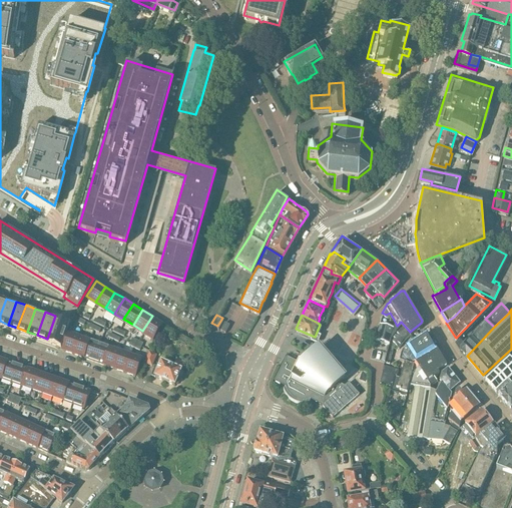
[(55,316),(47,339),(58,343),(60,343),(68,320),(55,316)]
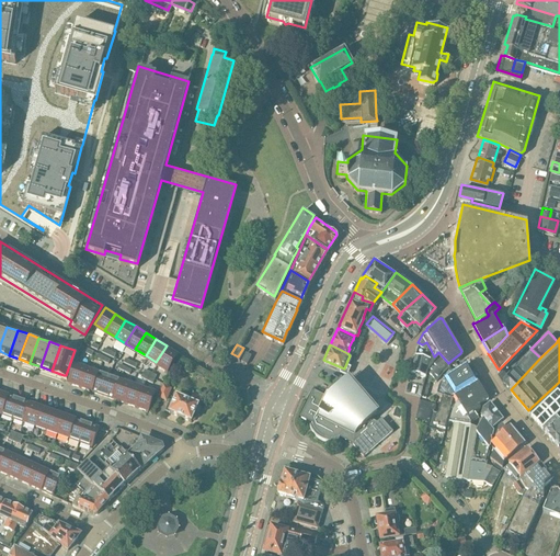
[(167,345),(156,362),(166,369),(176,352),(167,345)]
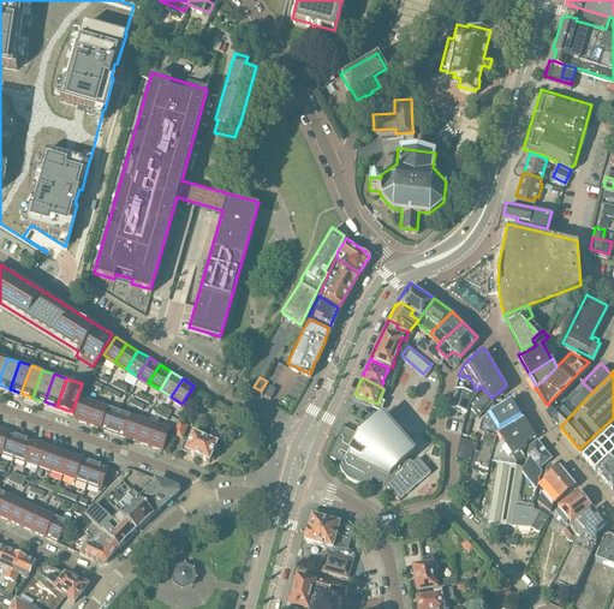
[(269,382),(263,392),(269,395),(274,386),(272,384),(269,382)]
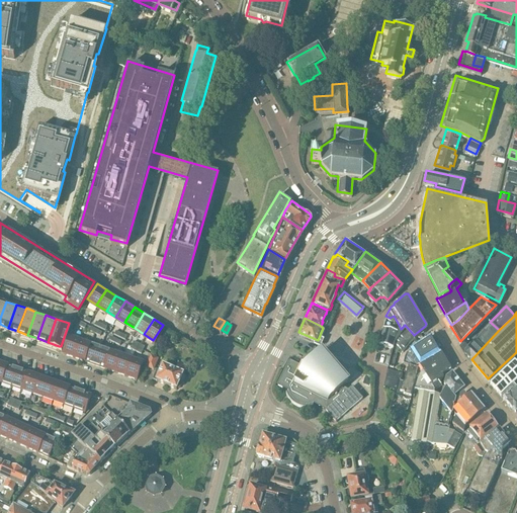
[(471,359),(499,330),(490,322),(476,337),(474,336),(470,339),(462,347),(464,349),(463,349),(463,350),(464,352),(466,352),(469,355),(468,356),(471,359)]
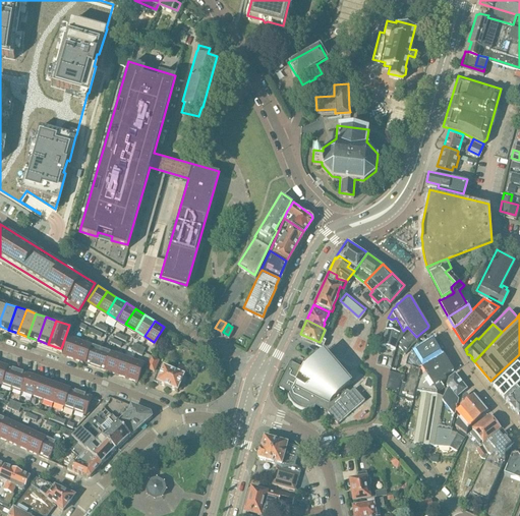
[(385,327),(381,343),(394,346),(395,347),(395,345),(396,342),(400,336),(403,331),(400,325),(399,330),(385,327)]
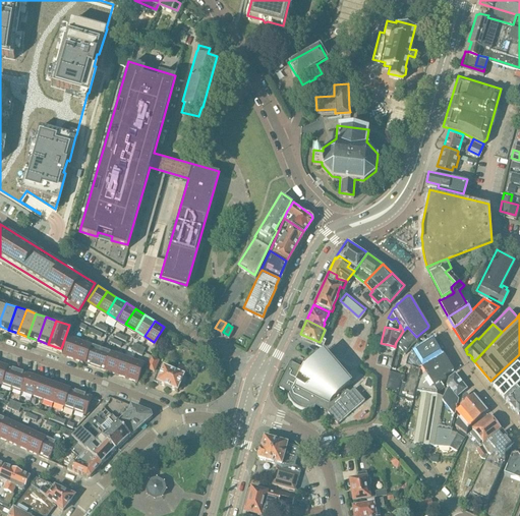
[(390,364),(389,364),(394,366),(399,348),(404,350),(410,343),(416,337),(407,329),(400,336),(396,342),(395,347),(394,346),(392,354),(392,355),(390,364)]
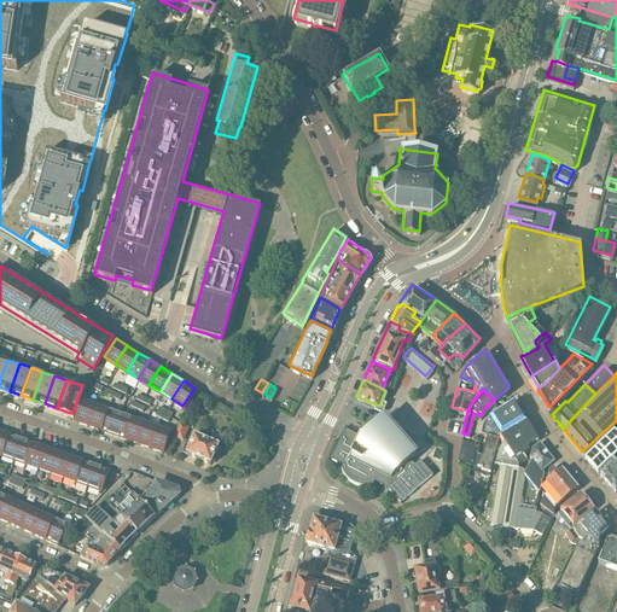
[(82,397),(75,418),(87,423),(94,402),(82,397)]
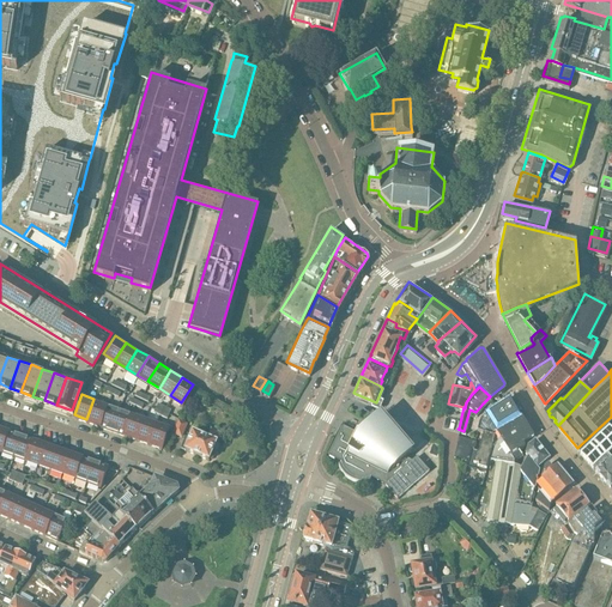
[(496,429),(522,414),(521,413),(509,394),(508,394),(484,411),(480,414),(479,417),(477,424),(477,428),(483,429),(479,441),(491,444),(496,429)]
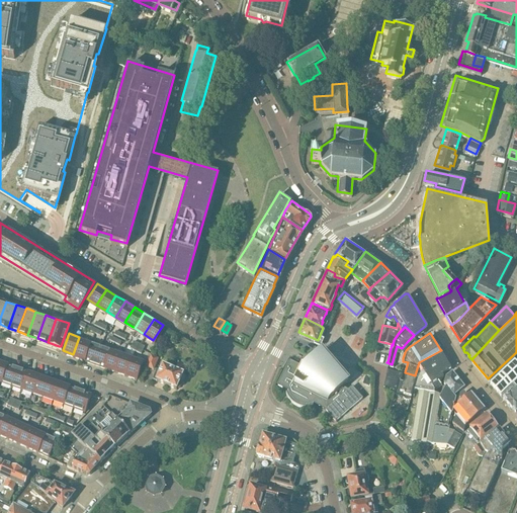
[(79,337),(73,354),(83,357),(89,340),(79,337)]
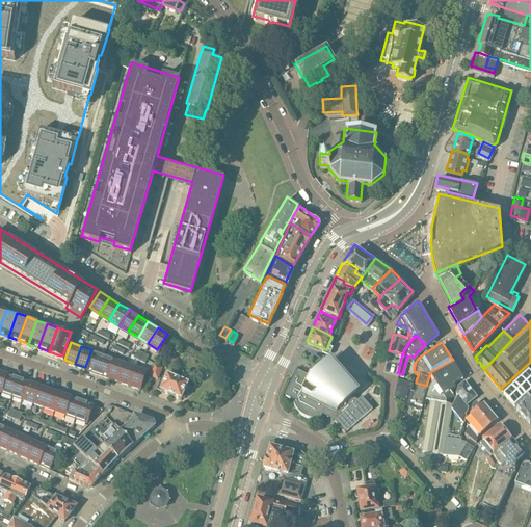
[(91,349),(85,367),(97,371),(103,353),(91,349)]
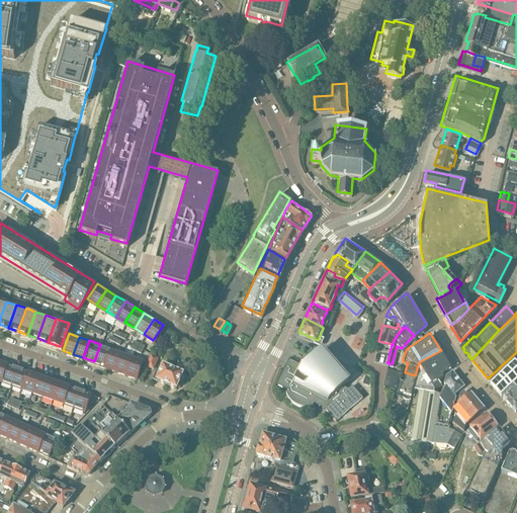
[(100,344),(94,361),(104,365),(110,348),(100,344)]
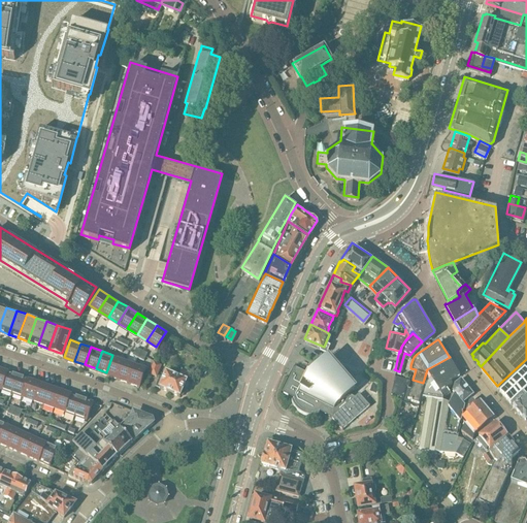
[(327,354),(317,363),(308,370),(304,368),(302,372),(293,367),(283,389),(293,394),(292,397),(291,396),(291,397),(293,401),(295,404),(297,406),(300,409),(303,411),(308,412),(315,412),(318,411),(317,411),(319,407),(331,414),(341,426),(342,426),(341,425),(368,402),(368,403),(369,402),(358,390),(354,393),(349,391),(355,386),(354,385),(354,386),(327,355),(327,354)]
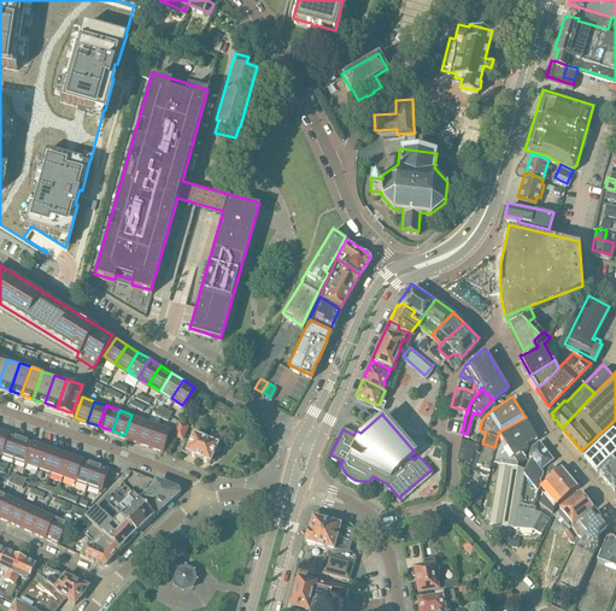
[(132,415),(124,435),(136,439),(144,418),(132,415)]
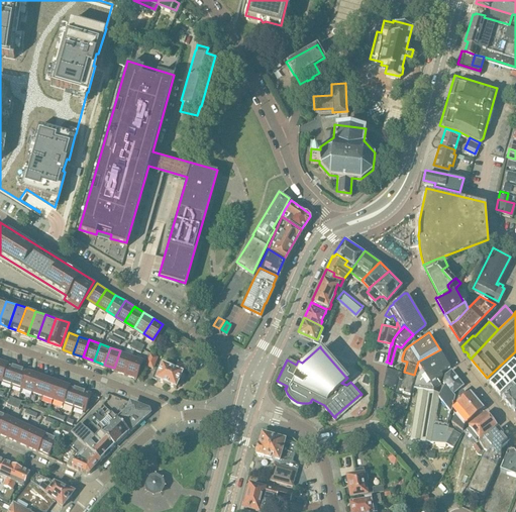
[(418,362),(414,375),(412,384),(411,385),(417,386),(414,405),(410,435),(430,438),(438,389),(432,388),(432,385),(439,381),(436,376),(441,373),(440,371),(449,366),(440,349),(418,362)]
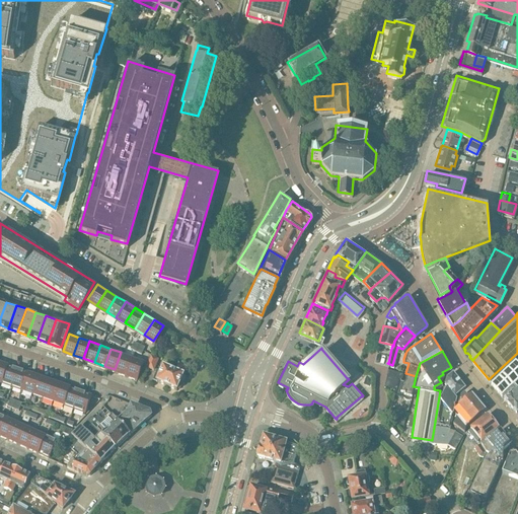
[(121,352),(115,369),(126,373),(132,356),(121,352)]
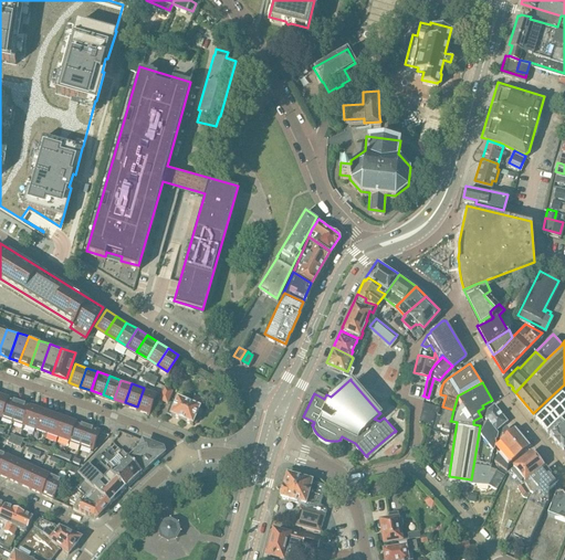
[(173,387),(164,383),(158,397),(167,400),(173,387)]
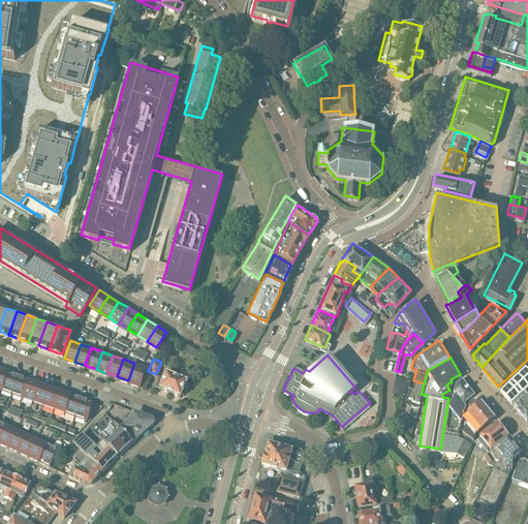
[(134,363),(128,380),(138,384),(145,367),(134,363)]
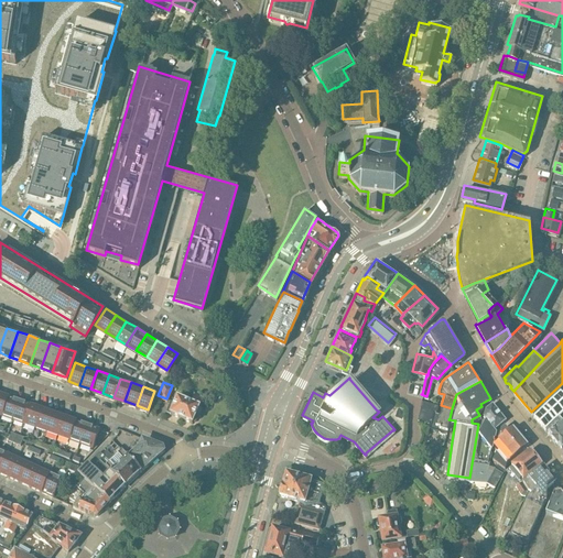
[(547,429),(548,429),(551,433),(550,434),(556,440),(560,444),(562,441),(562,386),(560,390),(559,390),(532,413),(544,426),(545,425),(547,424),(549,427),(547,429)]
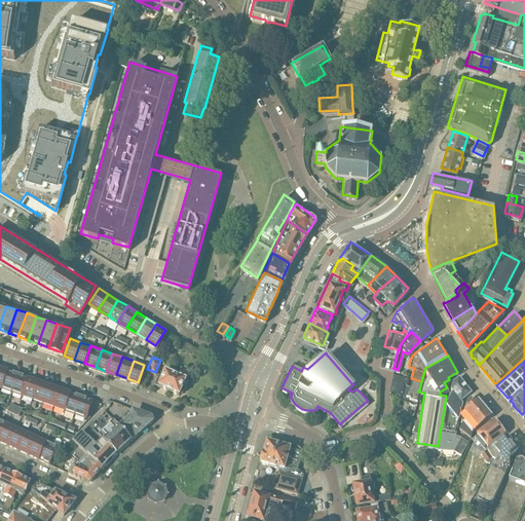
[(158,372),(154,381),(179,392),(179,391),(182,389),(183,386),(182,383),(188,368),(180,365),(178,371),(174,369),(175,366),(166,363),(165,365),(164,365),(161,373),(158,372)]
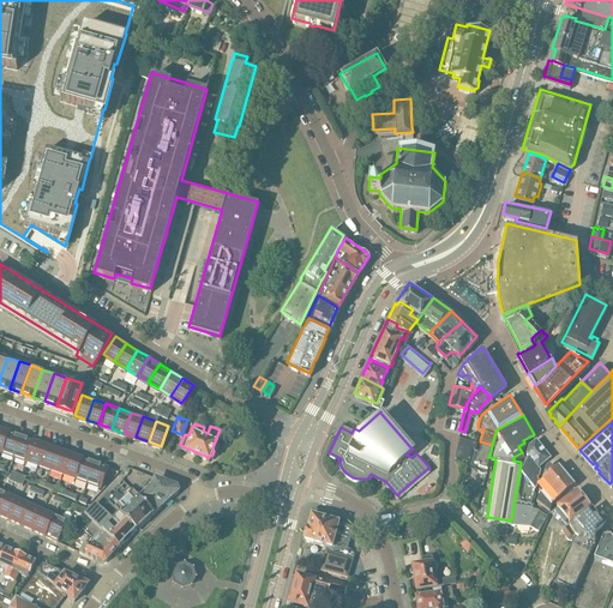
[(13,453),(20,433),(7,428),(0,449),(13,453)]
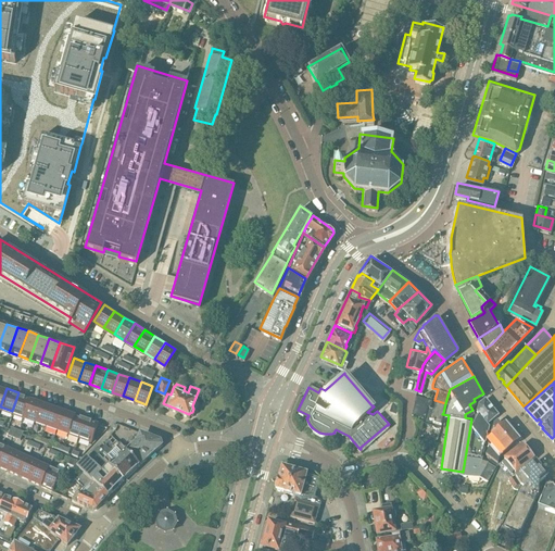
[(23,415),(29,397),(19,392),(12,411),(23,415)]
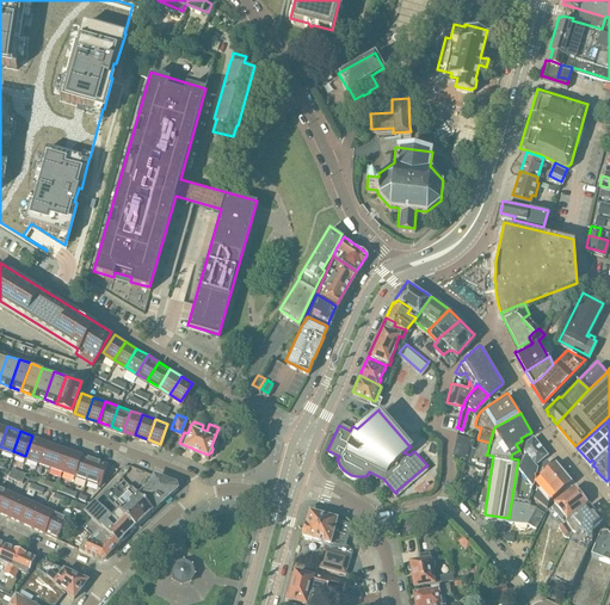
[(474,436),(456,432),(455,438),(472,443),(474,436)]
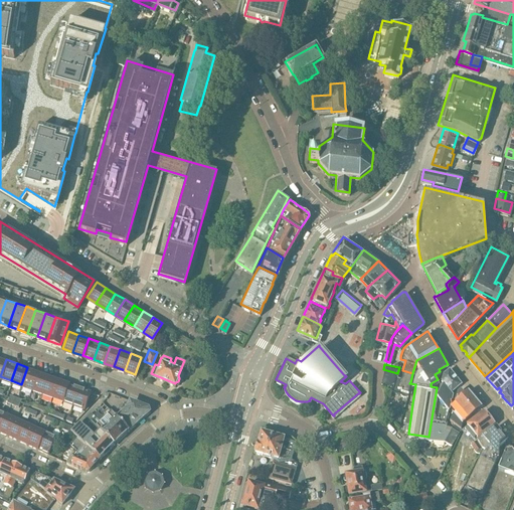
[(444,427),(447,415),(453,394),(454,392),(452,389),(461,380),(449,365),(442,371),(439,379),(441,381),(438,392),(436,397),(430,429),(444,430),(444,427)]
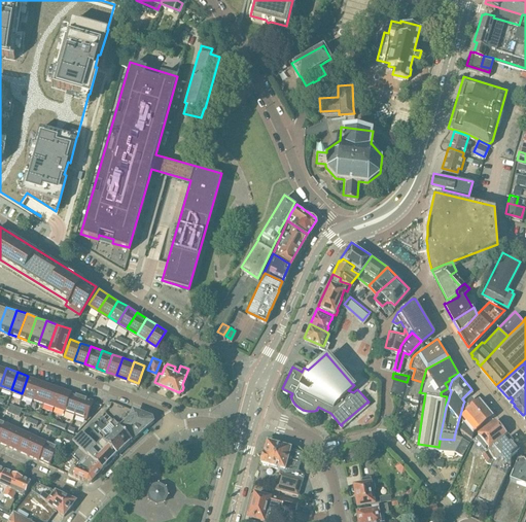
[(28,376),(22,393),(32,396),(38,379),(28,376)]
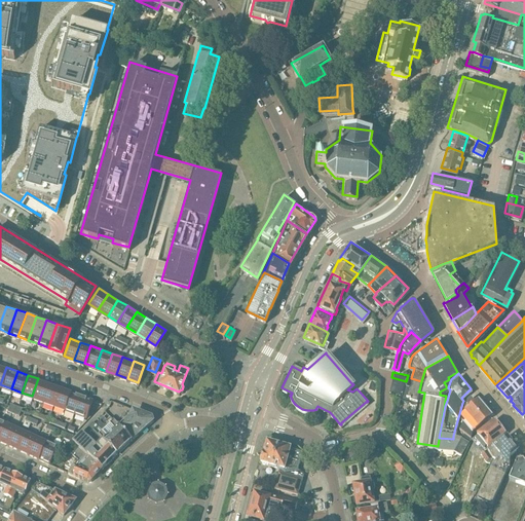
[(391,377),(388,389),(396,392),(401,386),(402,380),(391,377)]
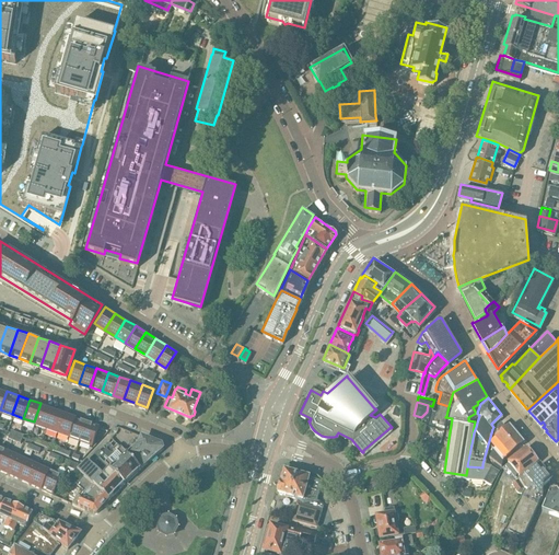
[(41,403),(34,421),(46,426),(53,407),(41,403)]
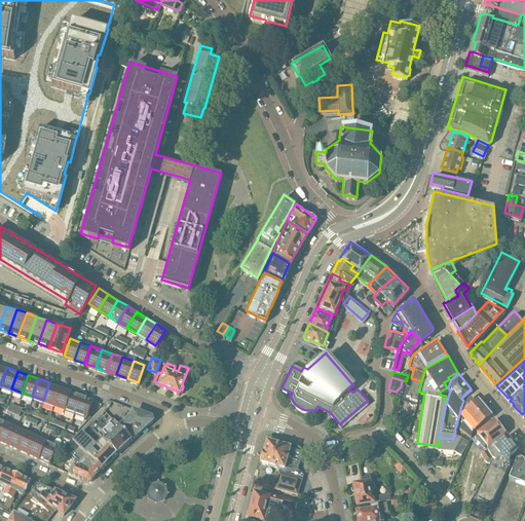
[(418,392),(419,391),(421,381),(411,378),(410,384),(404,382),(400,398),(408,400),(410,402),(411,403),(413,403),(415,402),(418,392)]
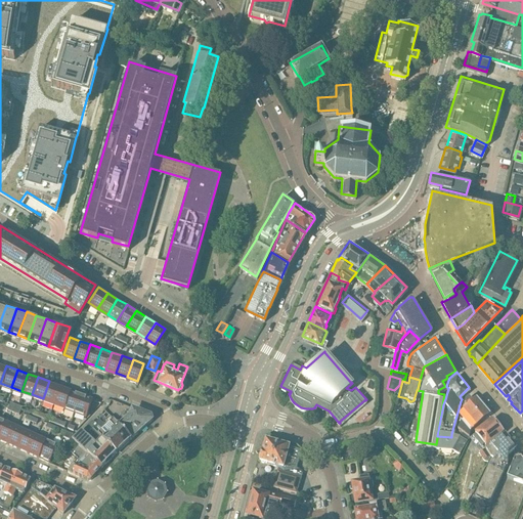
[(49,381),(43,398),(53,402),(59,385),(49,381)]
